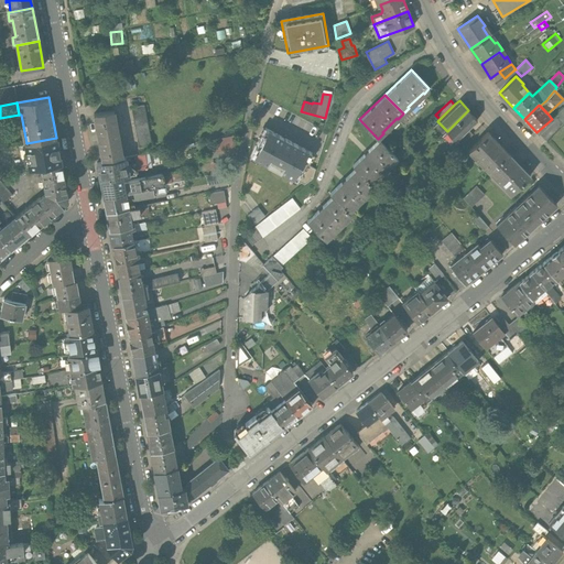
[(143,106),(131,108),(138,148),(151,145),(143,106)]
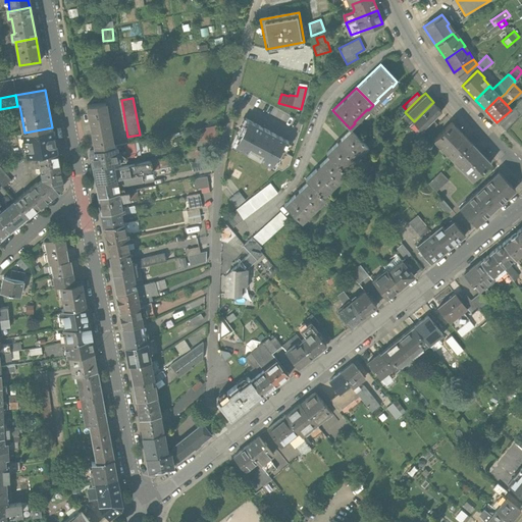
[(440,110),(433,102),(414,121),(421,128),(423,127),(432,118),(440,110)]
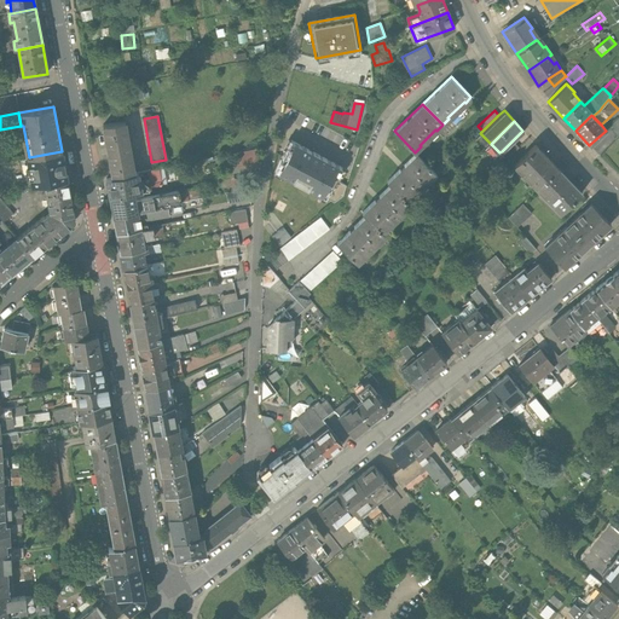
[(103,126),(113,178),(134,174),(125,122),(103,126)]
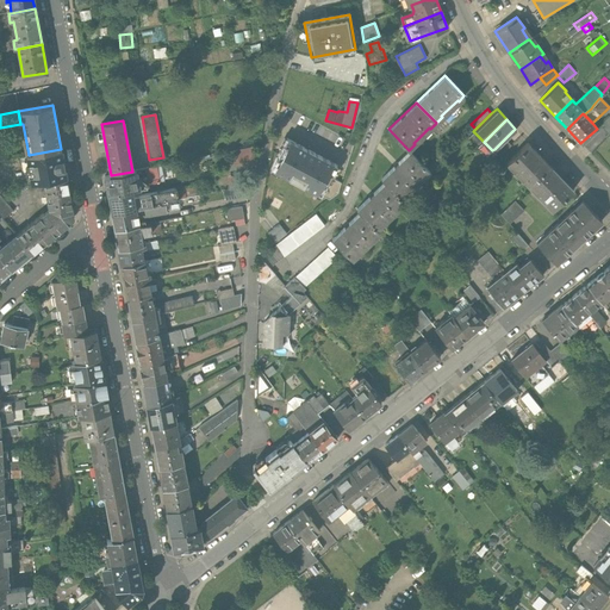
[(511,145),(505,138),(495,149),(500,155),(511,145)]
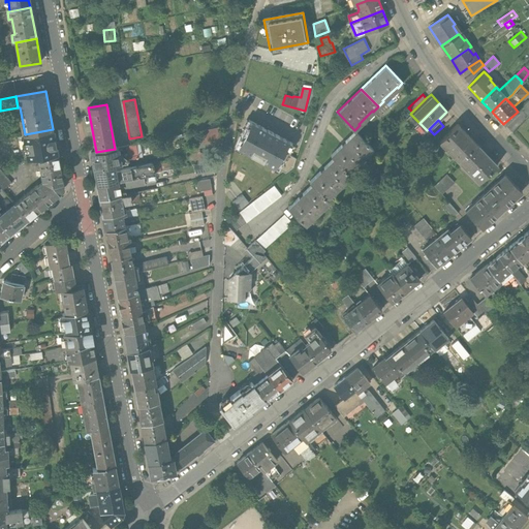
[(292,144),(249,121),(235,147),(278,169),(288,151),(292,144)]
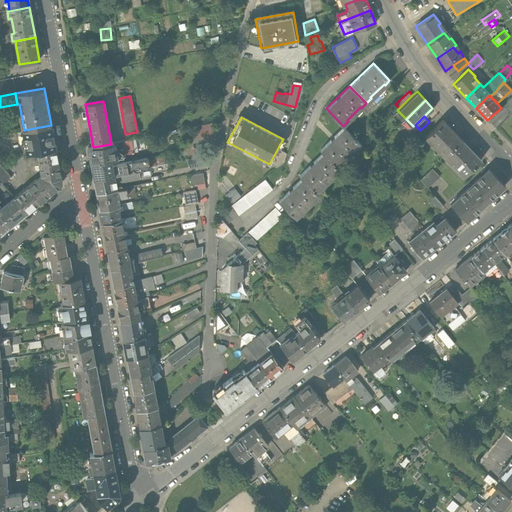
[(425,135),(445,156),(462,140),(442,119),(425,135)]
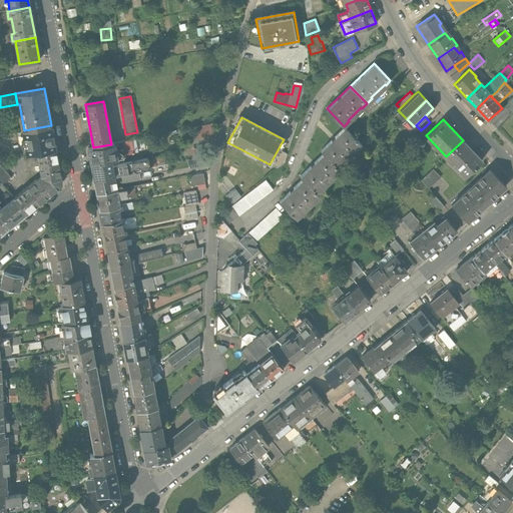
[(213,123),(196,126),(198,137),(215,134),(213,123)]
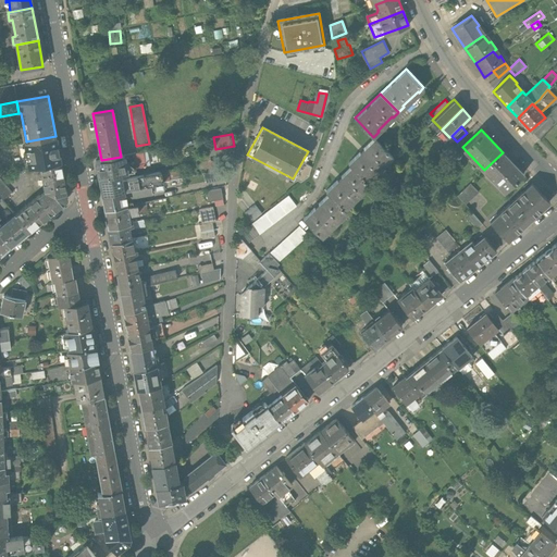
[(60,162),(56,136),(26,141),(24,143),(29,168),(39,165),(60,162)]
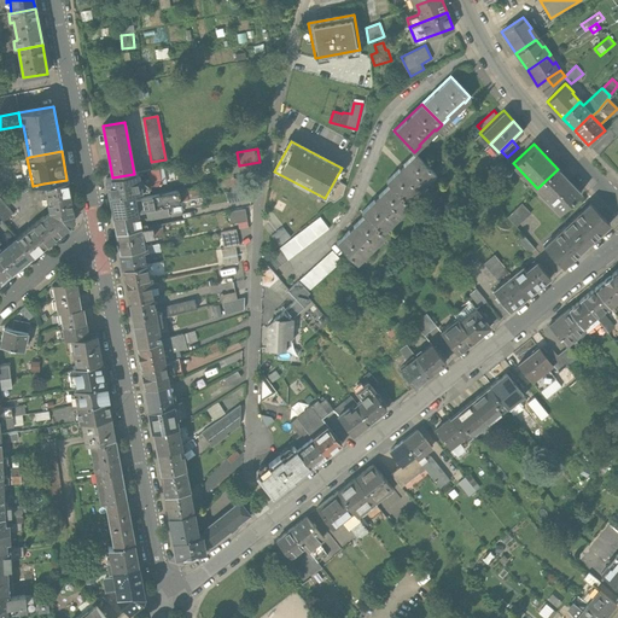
[(388,180),(391,185),(407,200),(413,196),(412,193),(429,178),(430,180),(436,174),(415,153),(388,180)]
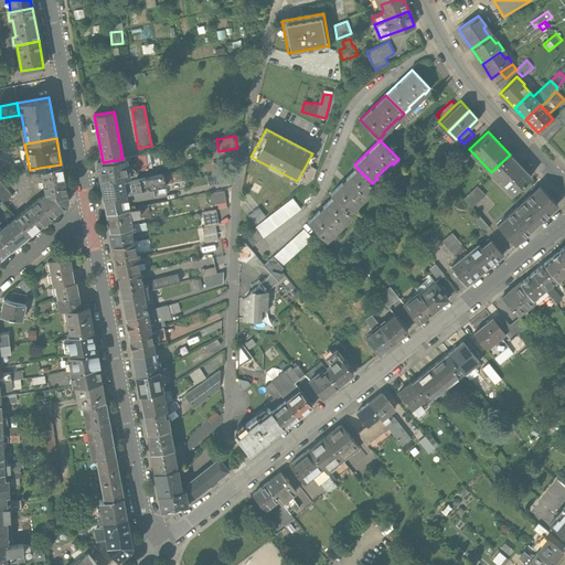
[(96,163),(99,180),(121,176),(123,177),(135,173),(134,170),(147,168),(147,169),(151,168),(148,153),(123,159),(103,162),(96,163)]
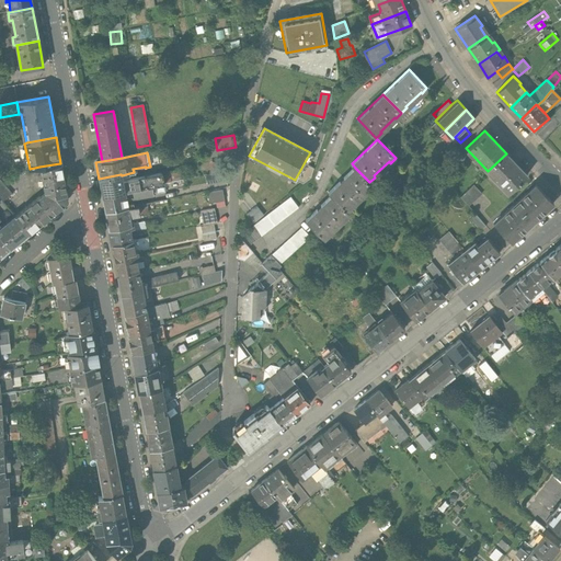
[(527,175),(506,153),(488,171),(507,193),(527,175)]
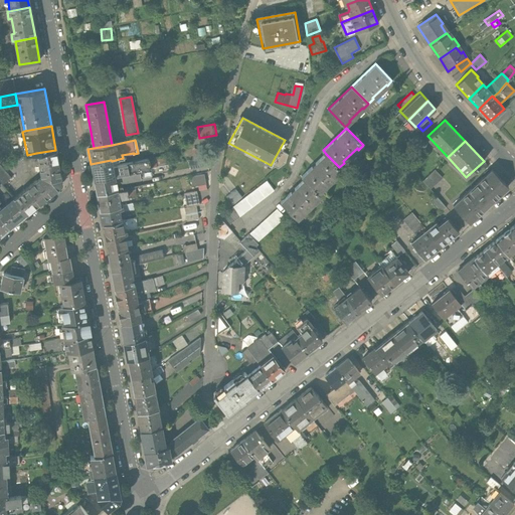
[(281,147),(271,165),(279,169),(286,163),(288,155),(283,152),(284,148),(281,147)]
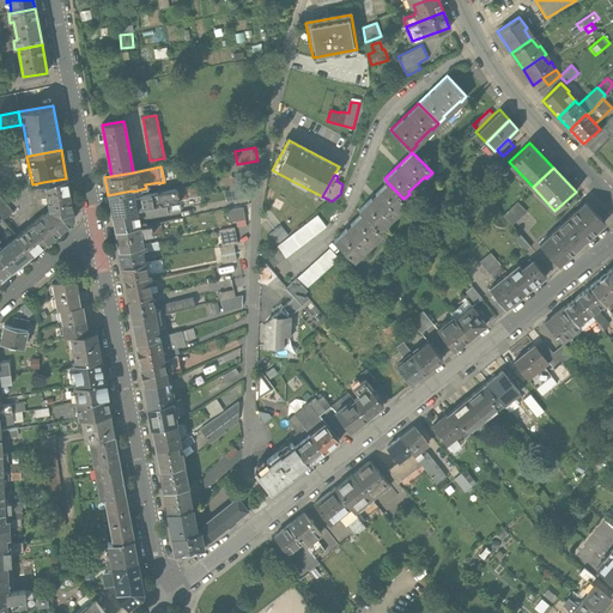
[(43,182),(49,210),(34,223),(48,241),(71,222),(72,220),(72,219),(73,216),(72,213),(67,183),(66,178),(43,182)]
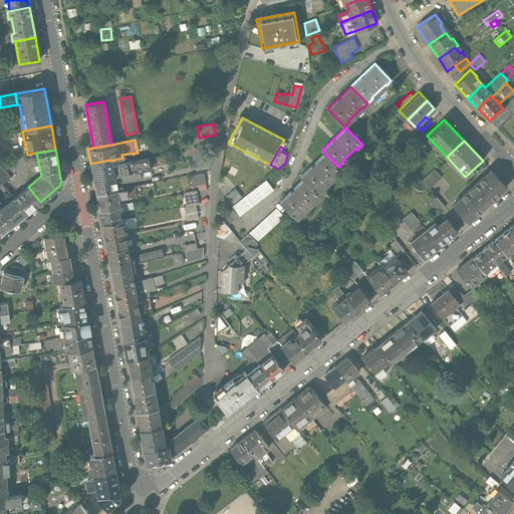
[(341,171),(338,167),(325,154),(302,176),(305,179),(318,193),(323,188),(322,187),(336,174),(337,175),(341,171)]
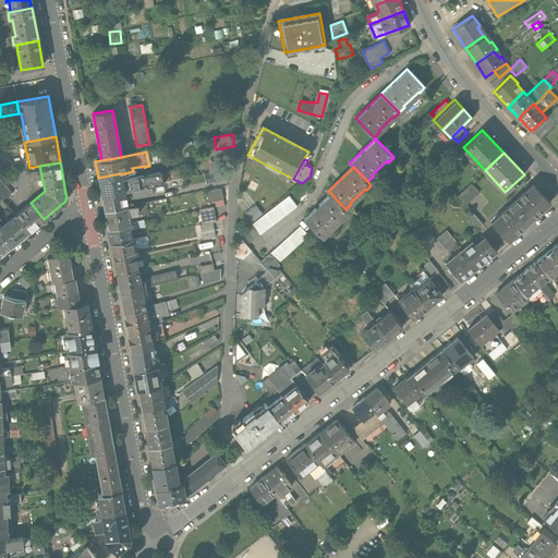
[(180,169),(160,172),(162,183),(182,179),(180,169)]
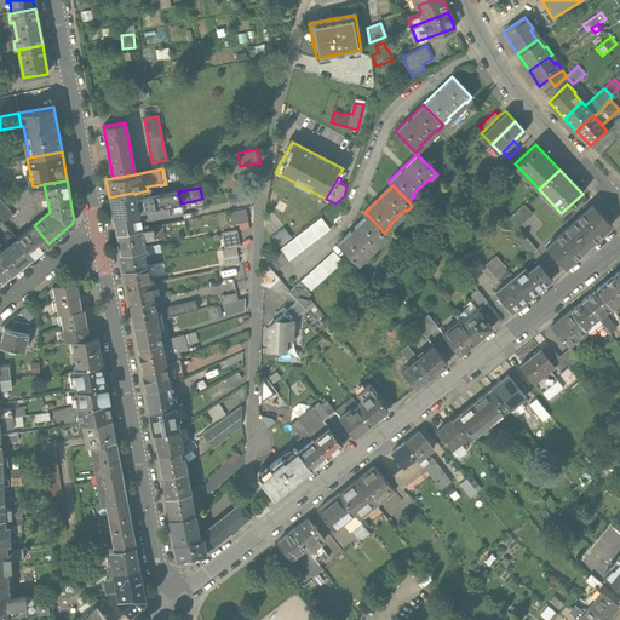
[(250,189),(228,193),(230,204),(252,199),(250,189)]
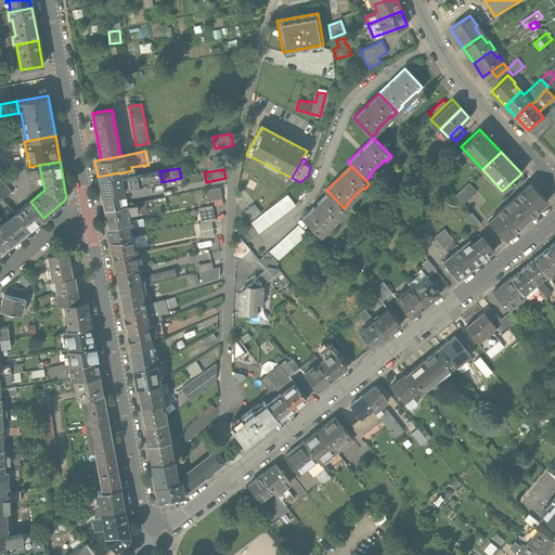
[(159,171),(121,180),(123,190),(150,184),(162,182),(159,171)]
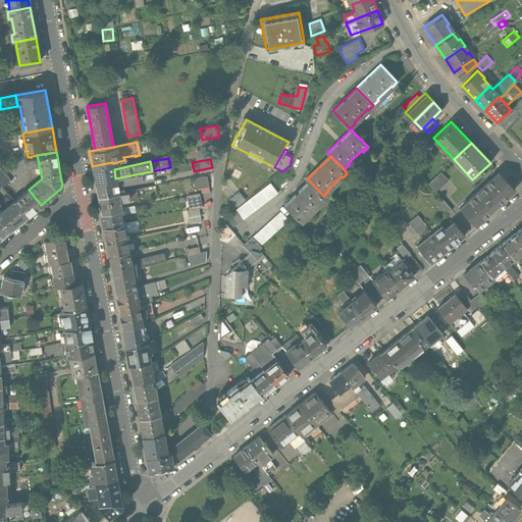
[(114,169),(113,163),(112,162),(92,166),(95,183),(115,178),(114,169)]
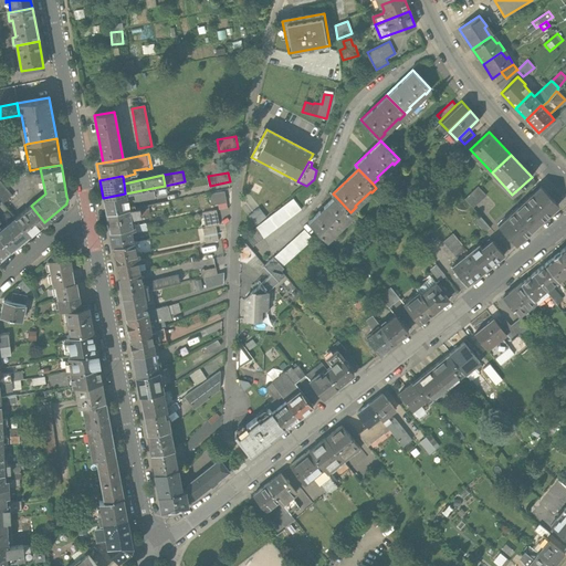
[(12,196),(0,182),(0,200),(2,205),(12,196)]
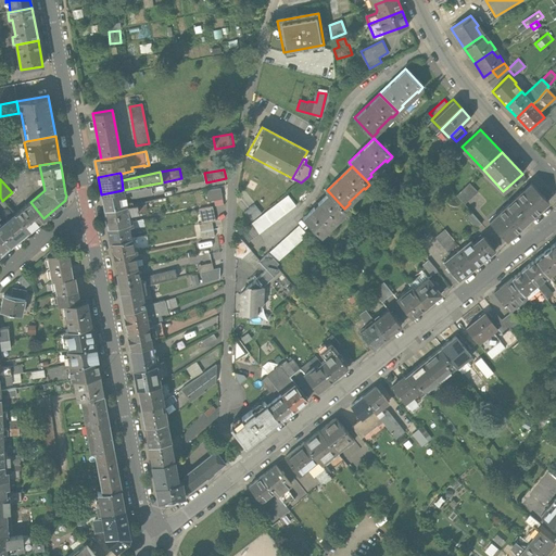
[(478,191),(469,182),(456,194),(464,203),(478,191)]
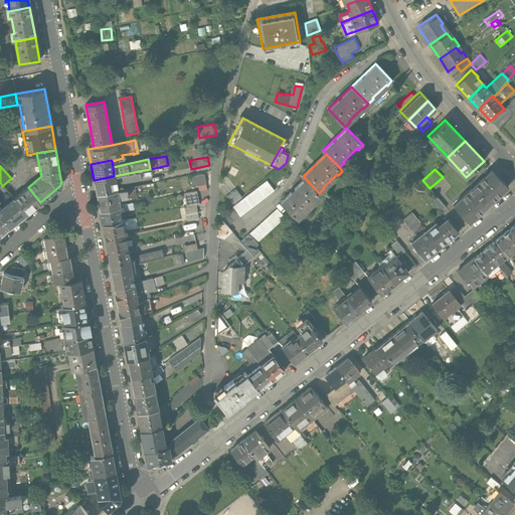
[(491,169),(473,186),(489,204),(508,187),(491,169)]
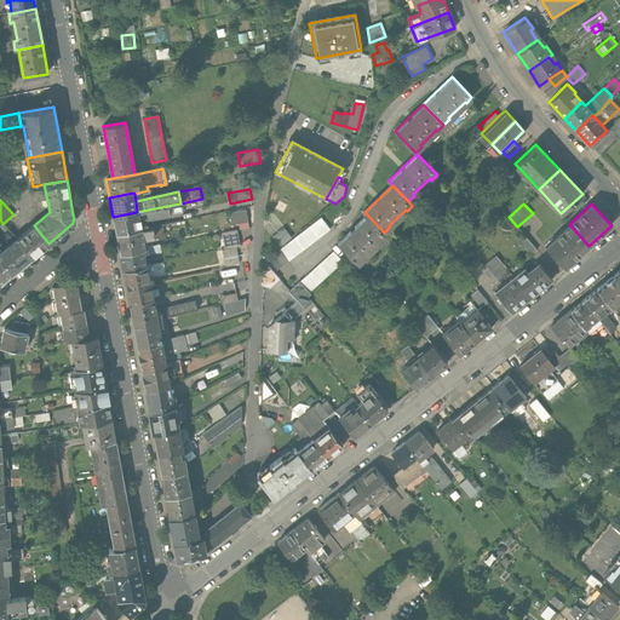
[(168,214),(167,206),(137,212),(139,220),(168,214)]
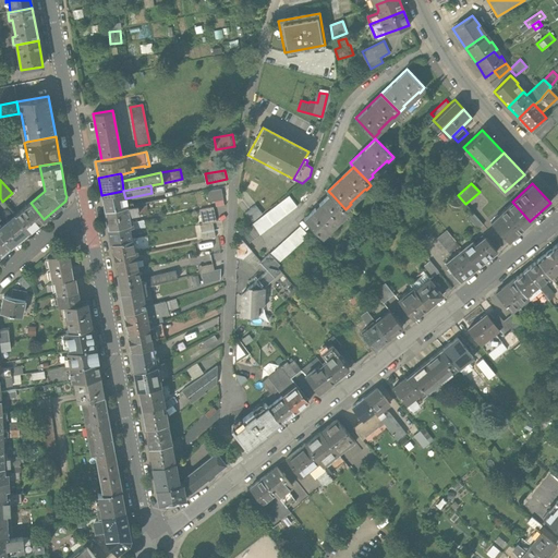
[(221,189),(206,192),(208,203),(222,199),(221,189)]
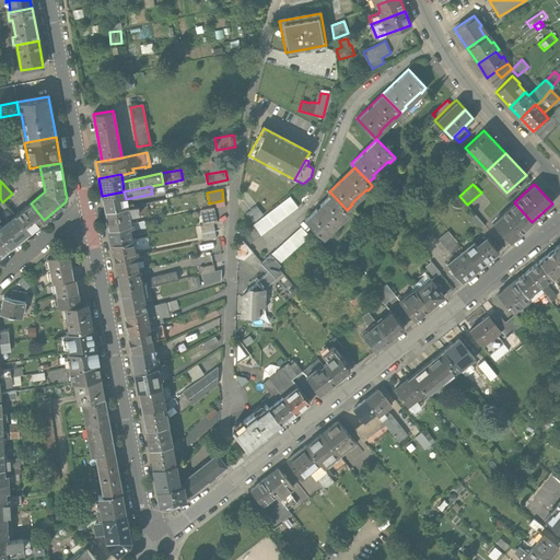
[(102,196),(105,211),(127,207),(132,206),(131,203),(126,205),(126,199),(124,191),(102,196)]
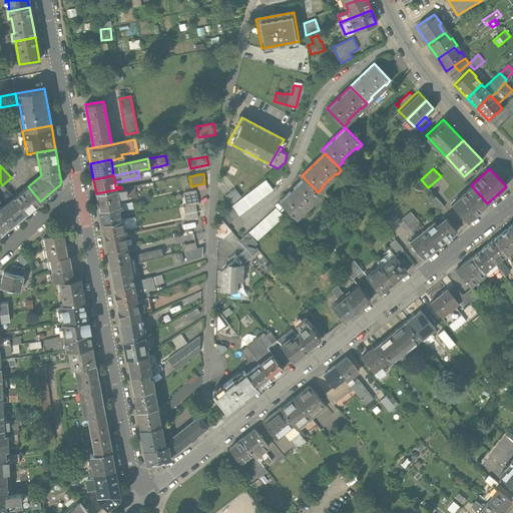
[(321,195),(318,192),(305,178),(280,201),(297,219),(302,213),(301,212),(315,199),(316,200),(321,195)]
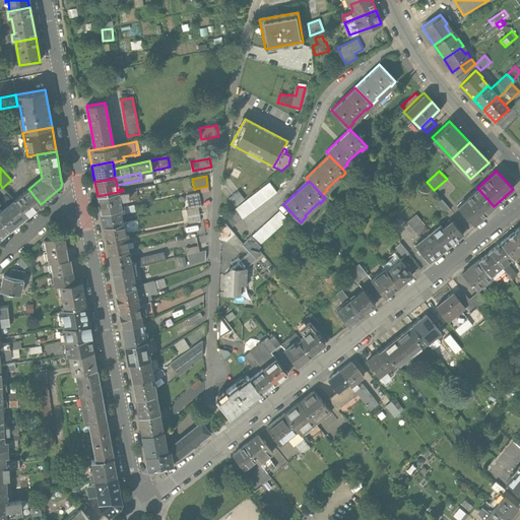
[(224,217),(232,226),(277,193),(270,183),(224,217)]
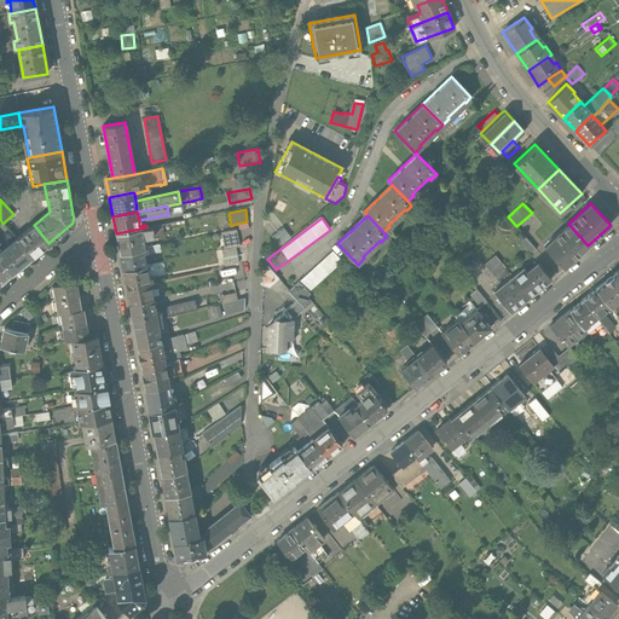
[(563,267),(588,246),(568,224),(544,246),(563,267)]
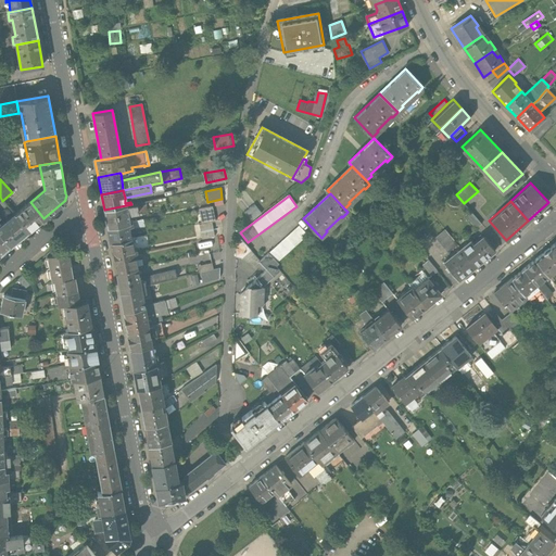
[(28,231),(43,218),(30,202),(15,215),(28,231)]
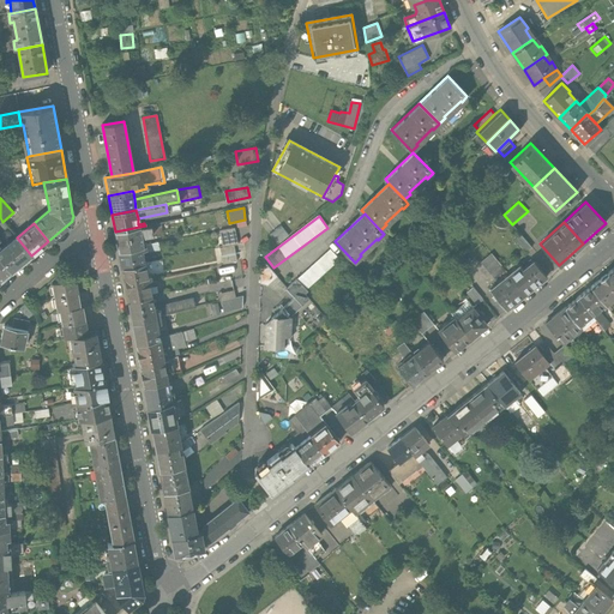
[(151,224),(145,226),(139,227),(140,236),(156,233),(155,230),(151,230),(151,224)]
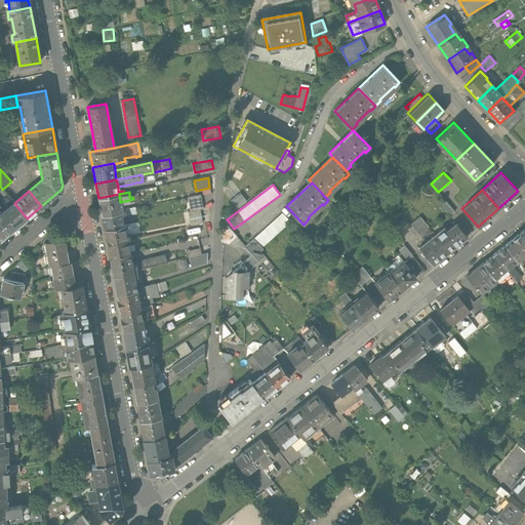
[(247,202),(240,193),(231,201),(237,209),(247,202)]
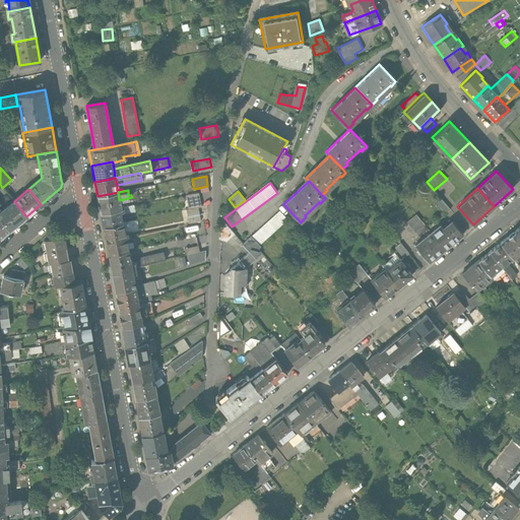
[(119,200),(118,192),(98,196),(101,212),(121,208),(119,200)]
